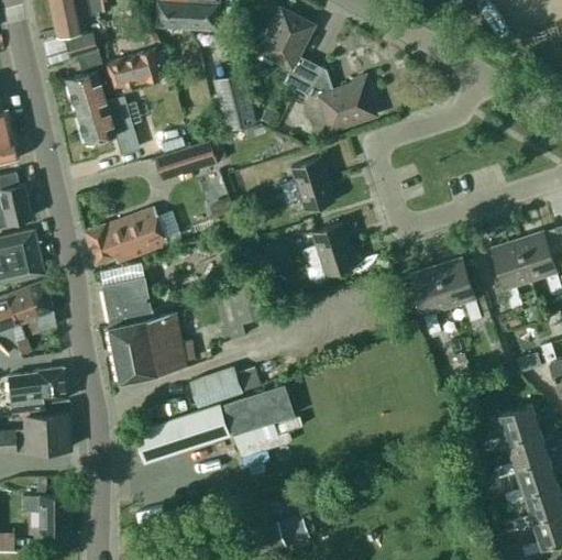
[(83,18),(90,17),(86,0),(51,0),(57,36),(85,32),(83,18)]
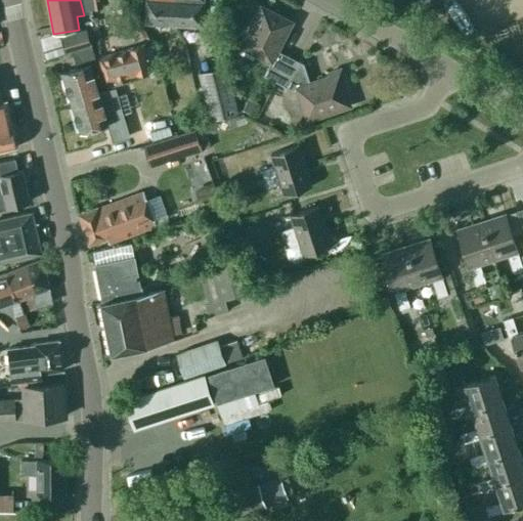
[(102,11),(100,0),(89,0),(92,13),(102,11)]
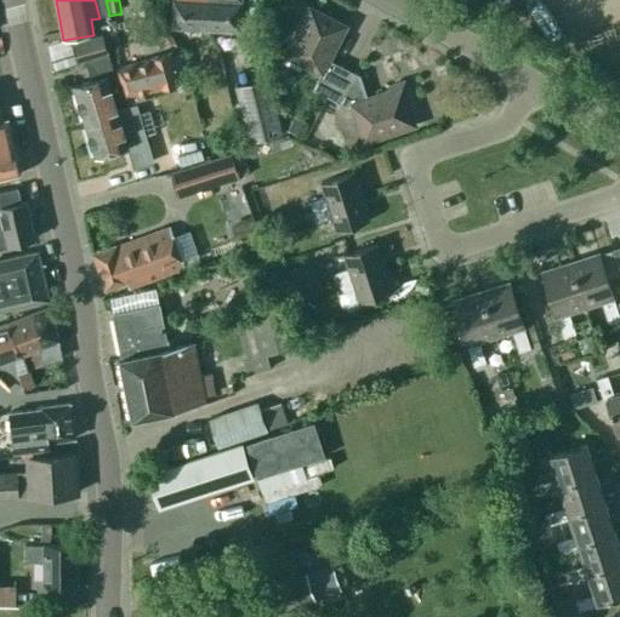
[(206,33),(208,3),(208,0),(174,0),(172,30),(206,33)]
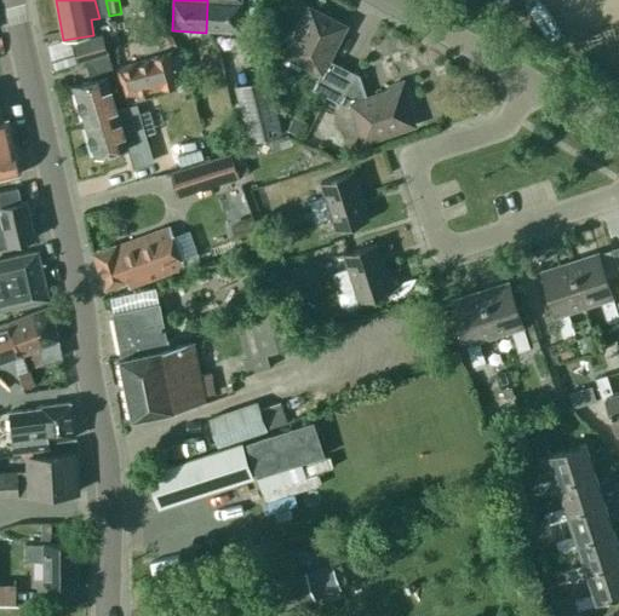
[(241,4),(207,3),(206,33),(240,34),(241,4)]
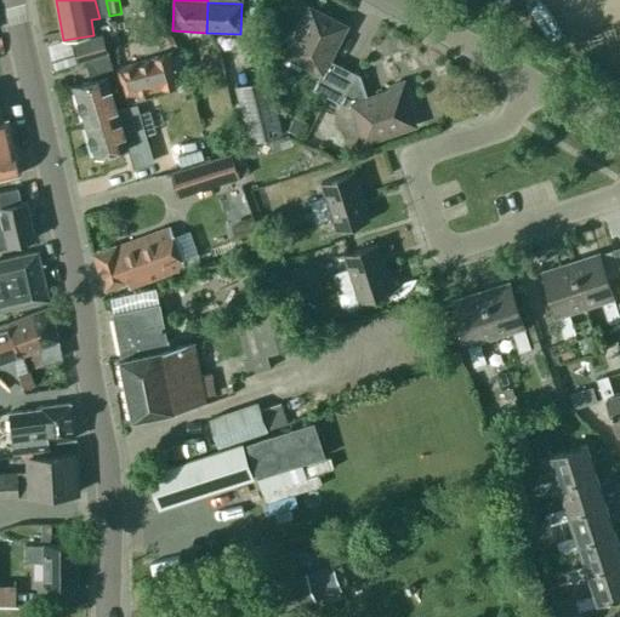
[(313,93),(326,100),(342,69),(329,63),(346,29),(311,11),(286,58),(322,76),(313,93)]
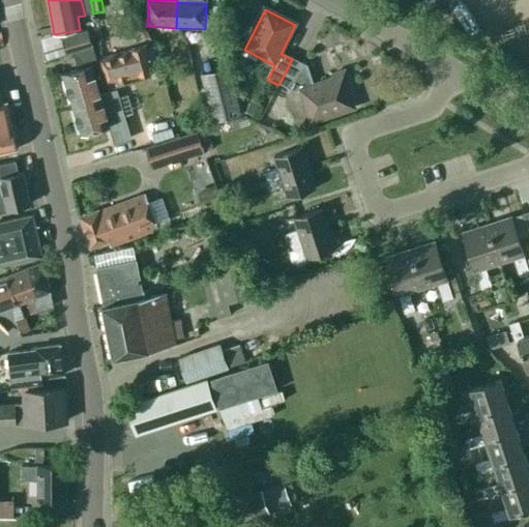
[(100,96),(101,96),(98,88),(105,86),(101,74),(89,33),(64,40),(68,56),(75,54),(80,71),(64,76),(74,109),(101,100),(100,96)]
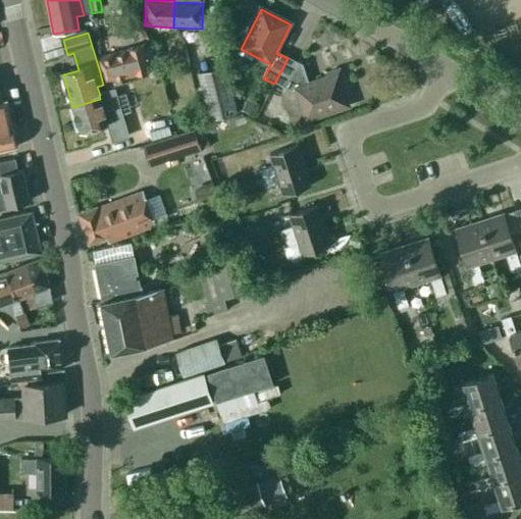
[(41,60),(60,56),(56,36),(36,40),(41,60)]
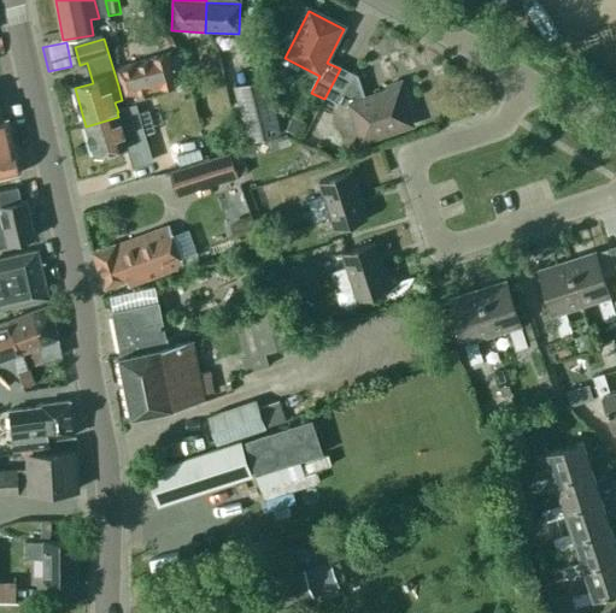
[(118,69),(121,78),(125,100),(128,105),(145,100),(144,95),(180,86),(171,54),(118,69)]
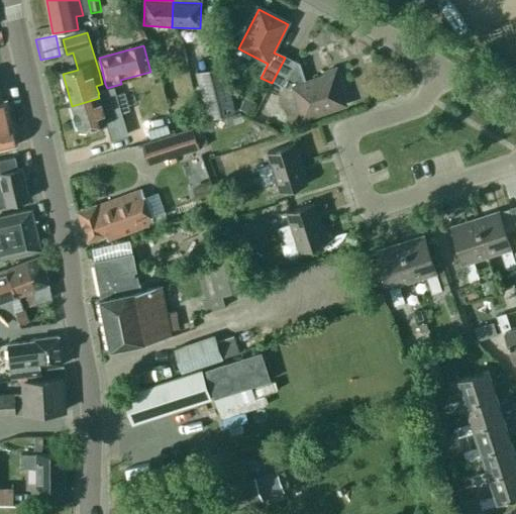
[(285,58),(272,83),(289,92),(294,91),(304,121),(345,107),(339,89),(342,87),(337,71),(324,75),(325,79),(307,85),(300,66),(285,58)]
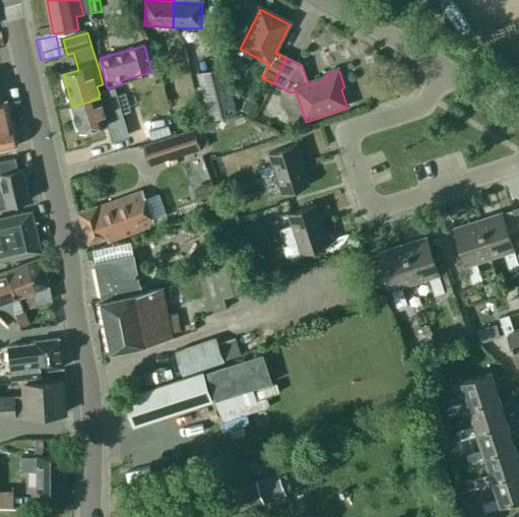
[(237,114),(224,66),(196,74),(208,121),(237,114)]
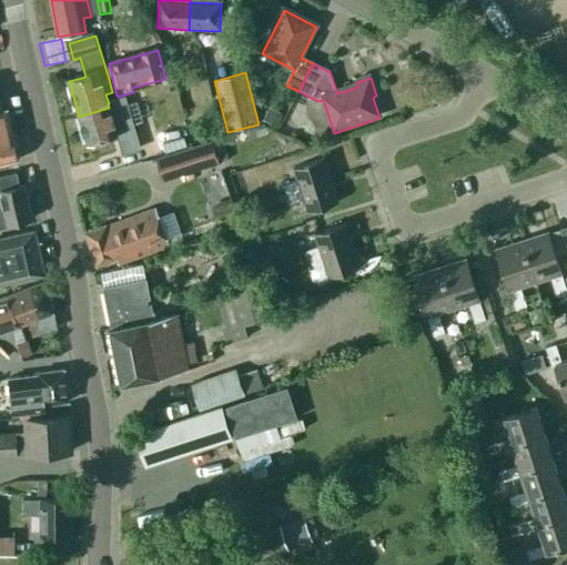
[(109,108),(79,117),(88,145),(118,137),(123,155),(141,150),(127,98),(109,103),(108,103),(109,108)]
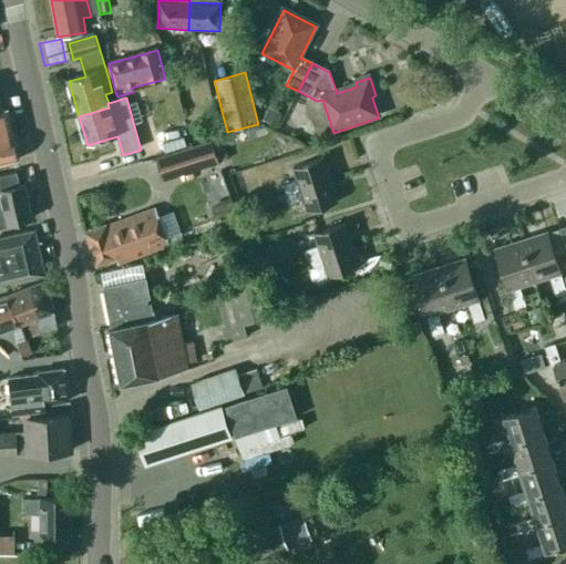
[(283,115),(268,109),(263,121),(276,127),(283,115)]
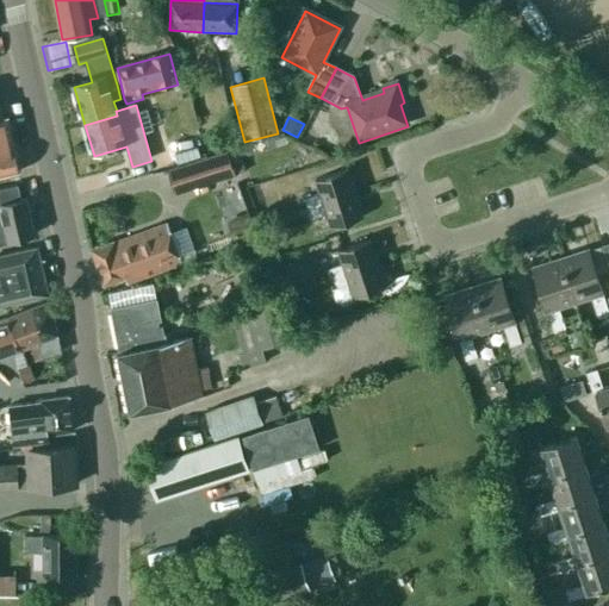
[(0,179),(19,175),(13,152),(14,151),(7,122),(2,123),(2,122),(0,122),(0,179)]
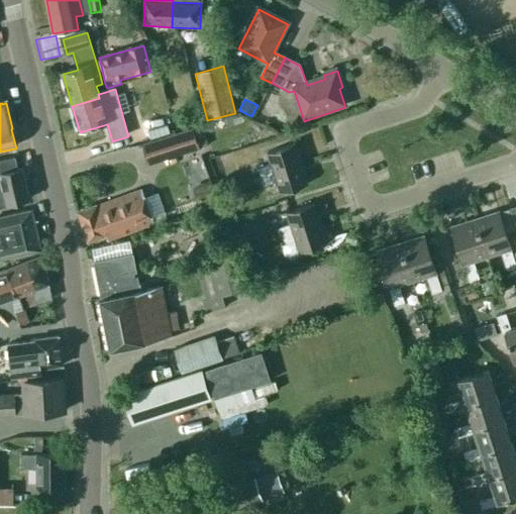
[(147,140),(174,131),(169,115),(171,114),(168,104),(162,106),(165,116),(141,123),(147,140)]
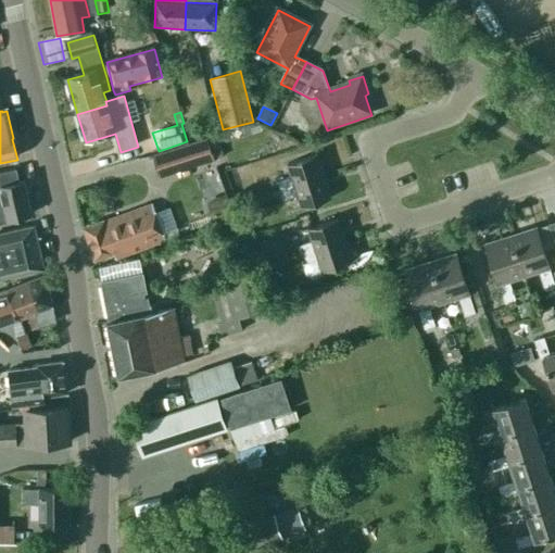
[(214,161),(207,139),(153,158),(160,178),(214,161)]
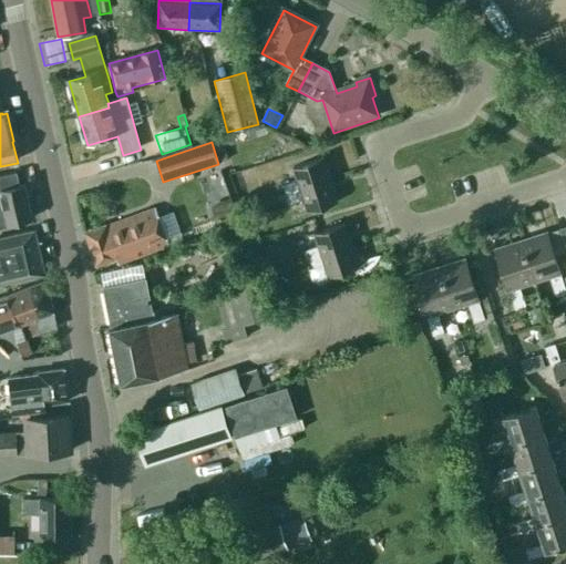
[(286,197),(330,183),(322,161),(292,171),(297,184),(283,188),(286,197)]
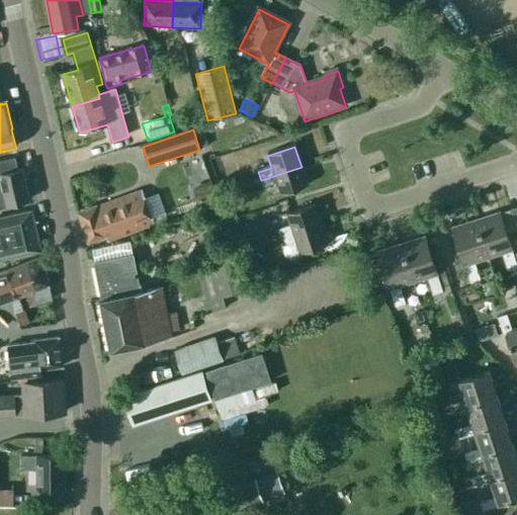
[(0,207),(29,201),(22,170),(18,171),(15,159),(0,163),(0,207)]
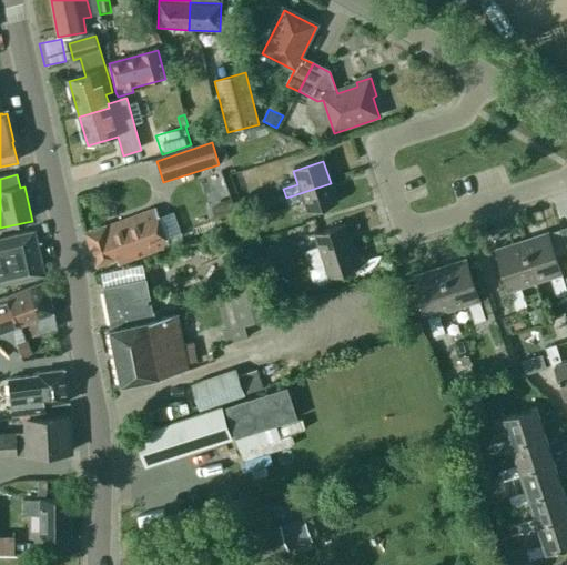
[(331,183),(286,198),(290,207),(304,202),(307,215),(337,205),(331,183)]
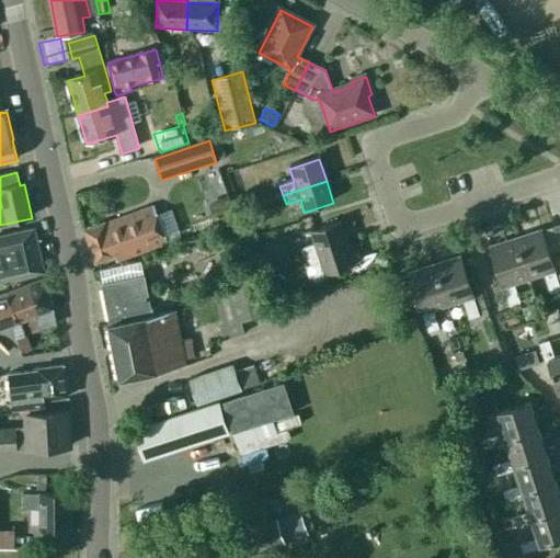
[(236,216),(229,197),(208,204),(215,223),(236,216)]
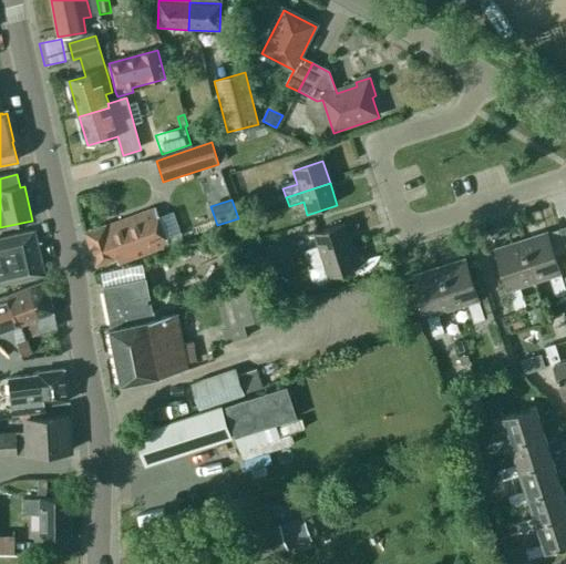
[(116,266),(170,247),(156,212),(107,228),(106,227),(86,235),(98,267),(115,262),(116,266)]
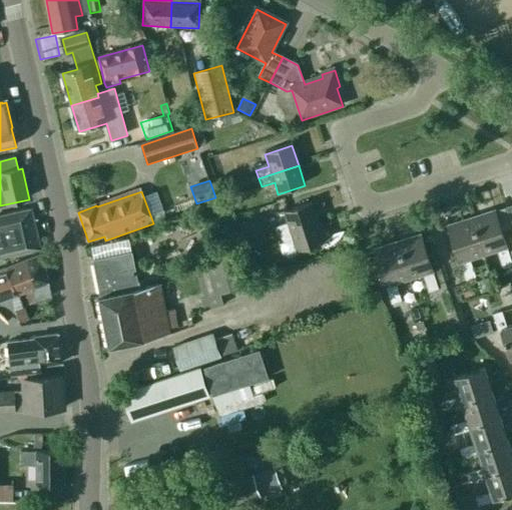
[(278,237),(318,224),(312,204),(285,213),(288,225),(275,229),(278,237)]
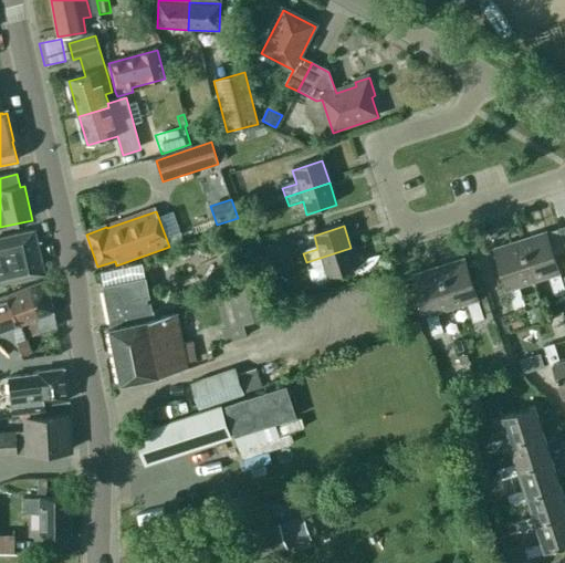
[(17,283),(44,278),(34,232),(0,240),(0,285),(16,282),(17,283)]
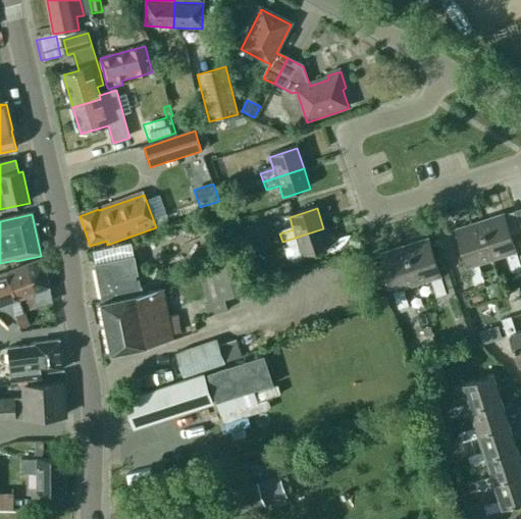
[(503,218),(481,225),(491,260),(507,256),(512,274),(520,271),(520,267),(516,253),(516,252),(505,216),(502,216),(503,218)]
